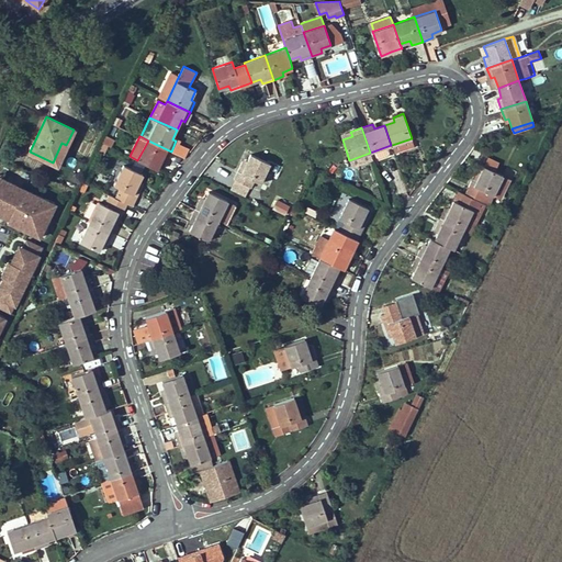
[(412,138),(392,145),(395,153),(414,146),(412,138)]
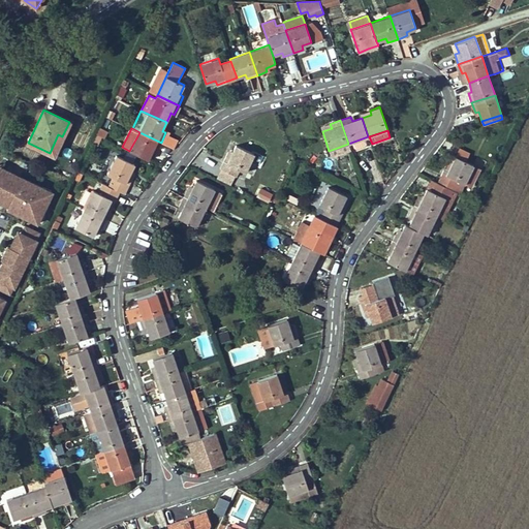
[(161,143),(139,132),(129,151),(148,159),(152,151),(156,152),(161,143)]
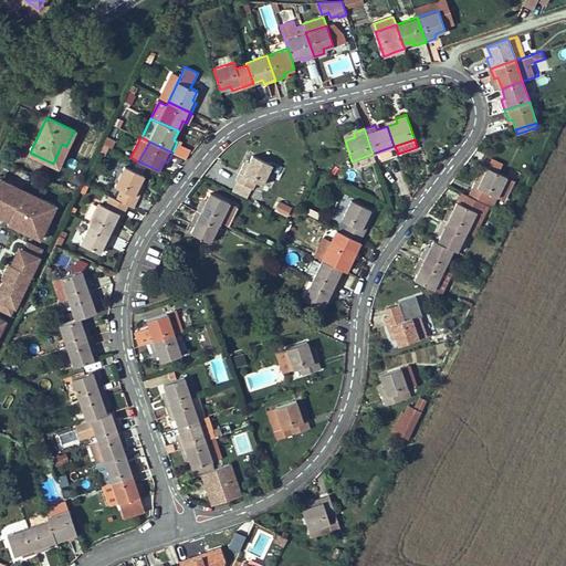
[(189,148),(177,142),(173,153),(185,158),(189,148)]
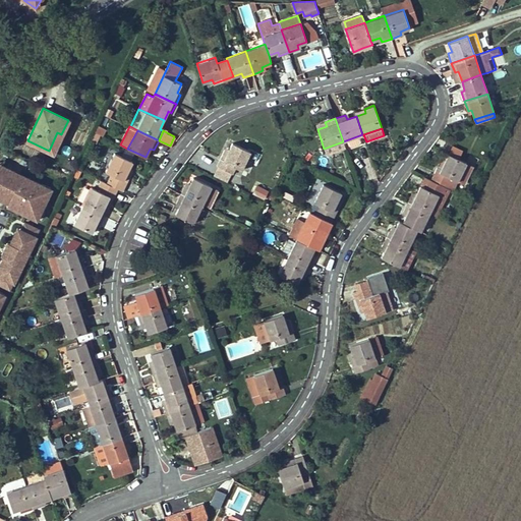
[(61,134),(57,132),(49,151),(53,153),(61,134)]
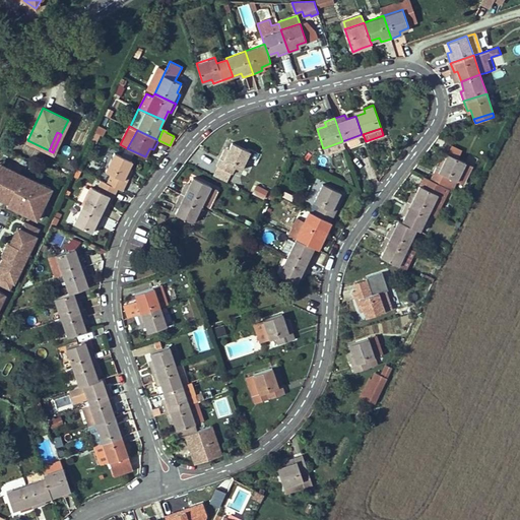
[(96,143),(101,134),(95,132),(91,140),(96,143)]
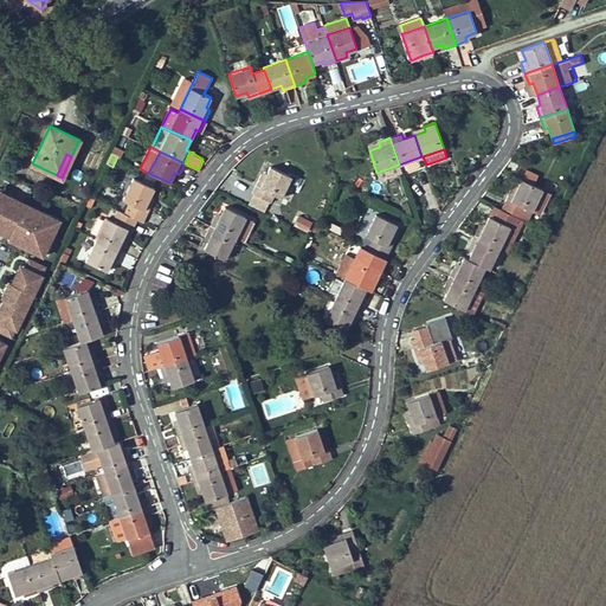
[(421,161),(404,167),(406,172),(424,167),(421,161)]
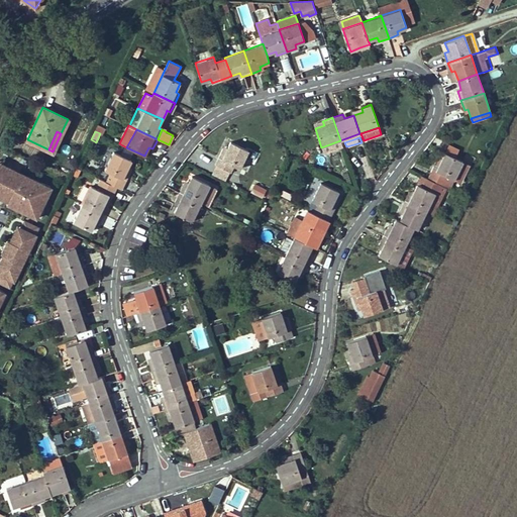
[(223,148),(215,165),(230,173),(234,166),(239,169),(248,150),(230,141),(226,150),(223,148)]
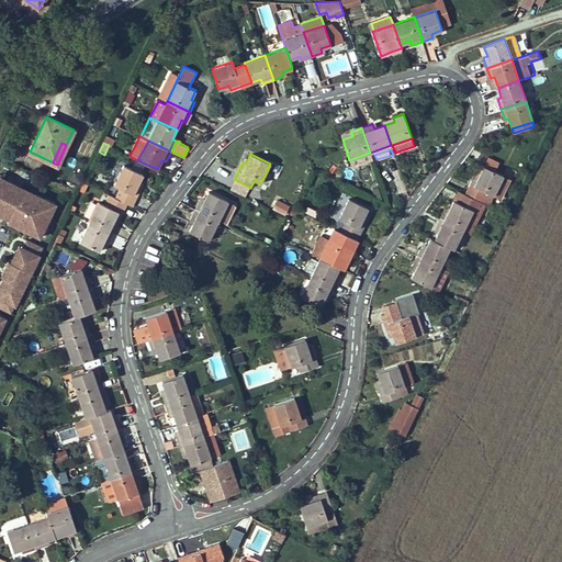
[(485,165),(496,169),(499,161),(487,157),(485,165)]
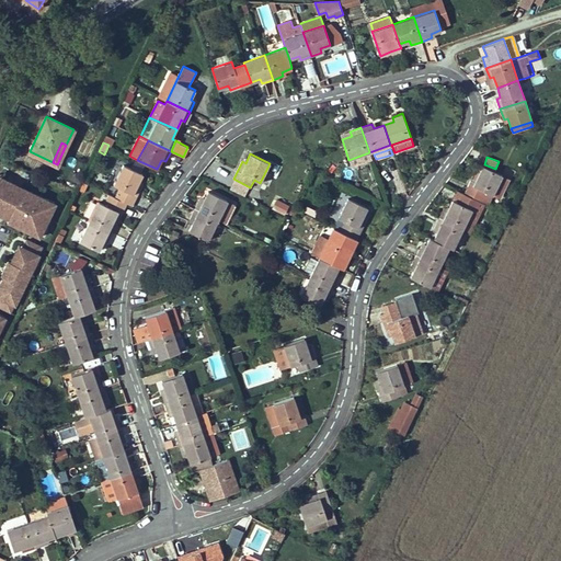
[(114,184),(119,187),(115,197),(126,203),(133,205),(141,185),(138,183),(142,174),(124,164),(114,184)]
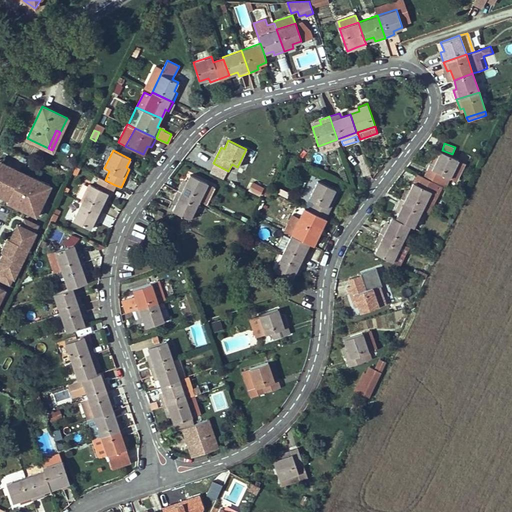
[(457,161),(458,160),(440,151),(436,160),(433,158),(424,176),(442,185),(445,187),(450,176),(456,179),(463,164),(457,161)]
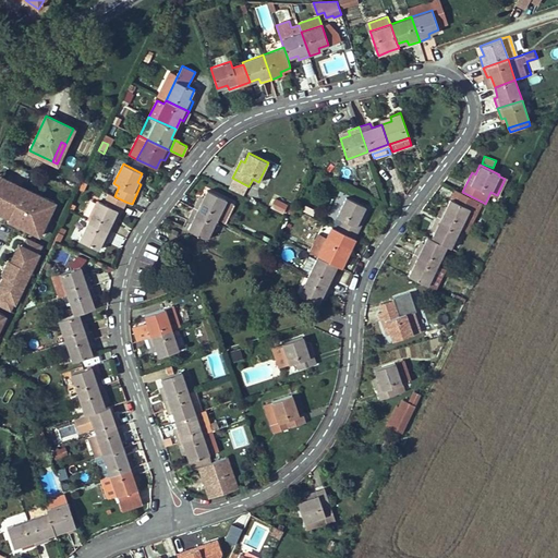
[(0,213),(1,214),(10,197),(15,201),(8,217),(7,220),(27,230),(29,227),(40,232),(52,206),(41,201),(44,197),(23,187),(21,191),(14,187),(16,184),(0,177),(0,213)]
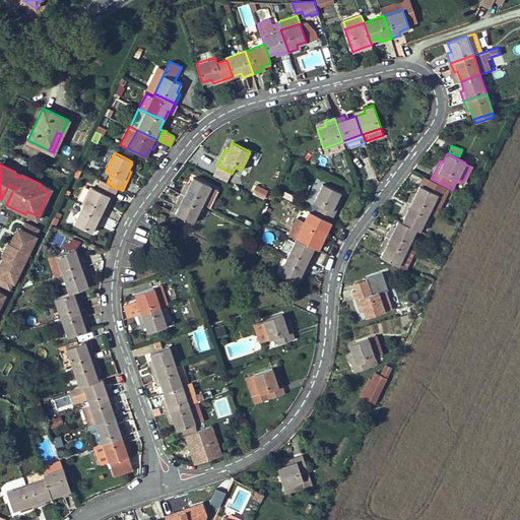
[(429,212),(437,194),(444,198),(449,188),(431,179),(425,176),(415,194),(411,192),(407,202),(429,212)]
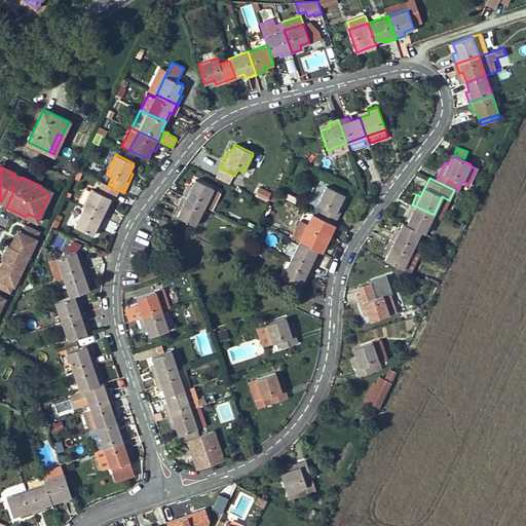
[(204,204),(213,189),(214,188),(195,179),(191,188),(187,186),(183,195),(204,207),(204,204)]
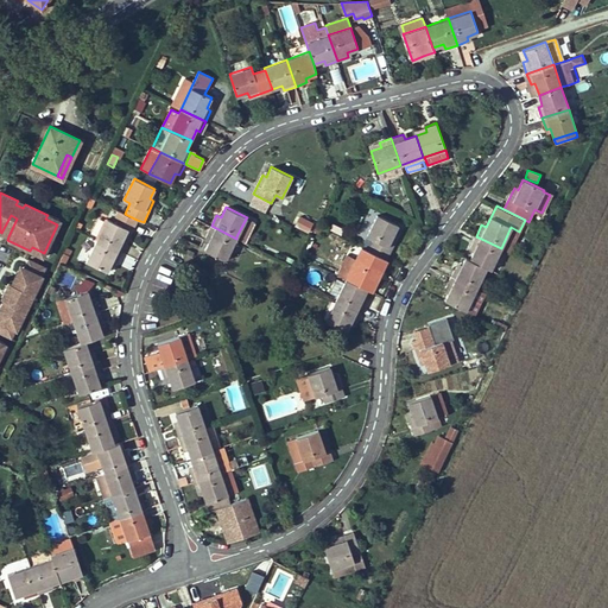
[(128,228),(132,230),(137,220),(125,214),(119,211),(113,222),(128,228)]
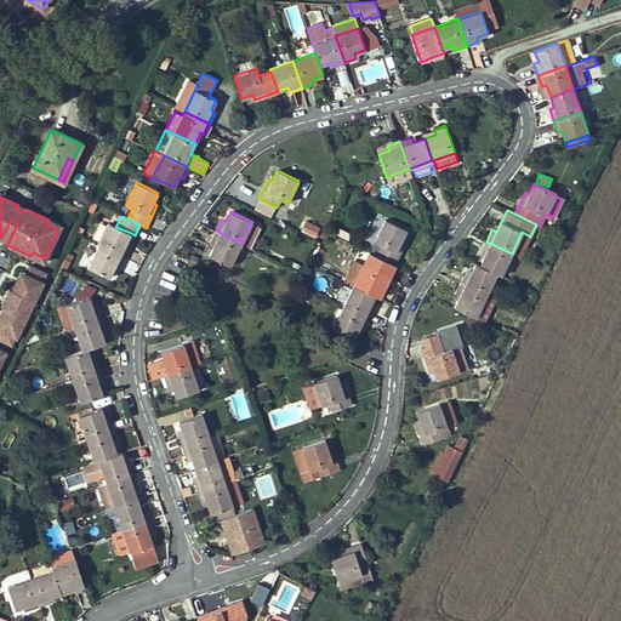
[(11,220),(1,238),(9,241),(17,223),(11,220)]
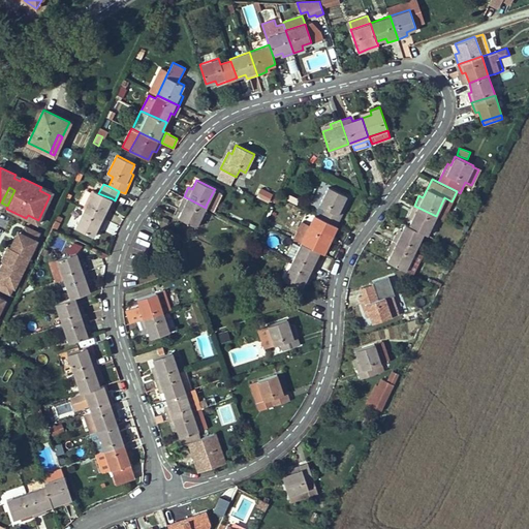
[(50,195),(52,192),(41,187),(39,190),(50,195)]
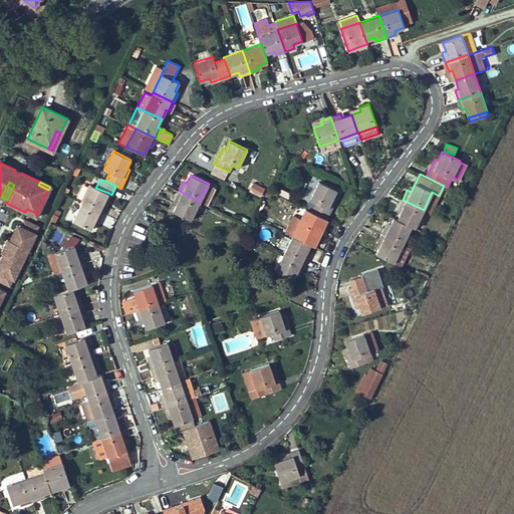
[(310,200),(316,203),(311,211),(327,219),(336,201),(332,199),(336,190),(318,182),(310,200)]
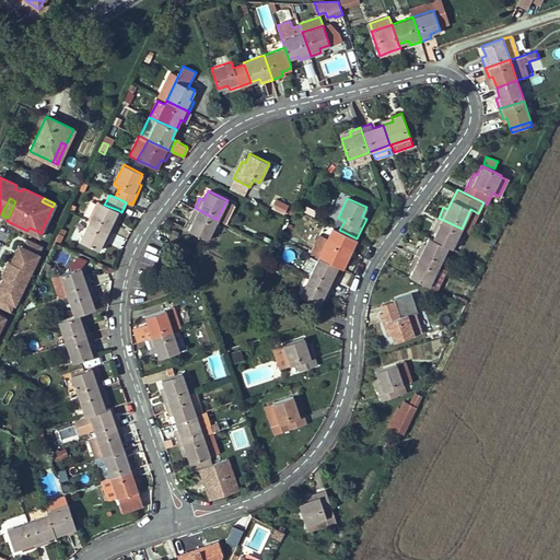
[(278,209),(280,205),(272,200),(270,206),(278,209)]
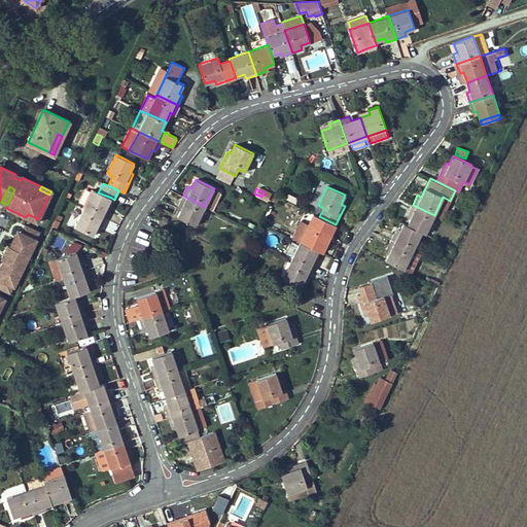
[(98,192),(93,189),(83,208),(106,218),(110,209),(106,207),(111,198),(98,192)]
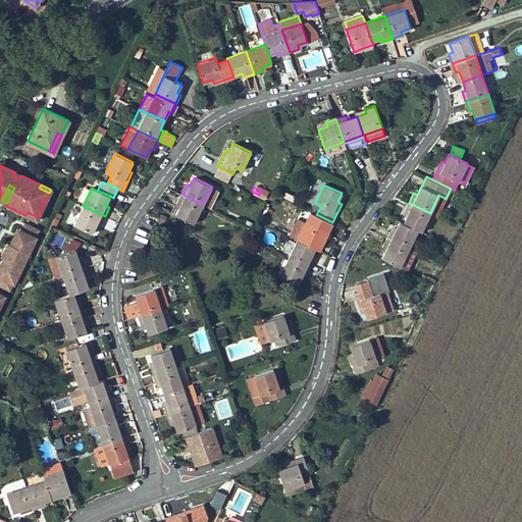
[(217,190),(211,188),(203,203),(209,206),(217,190)]
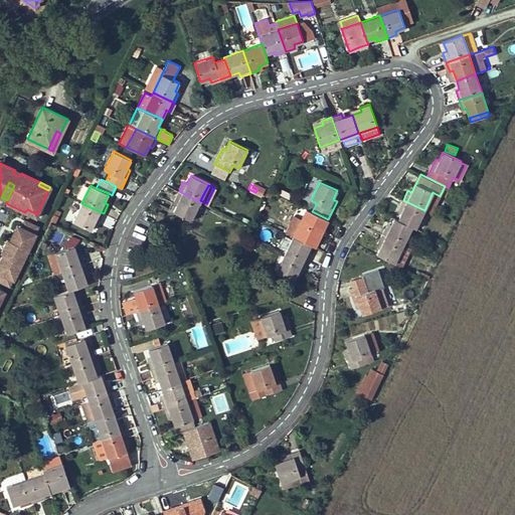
[(467,197),(452,190),(451,192),(465,200),(467,197)]
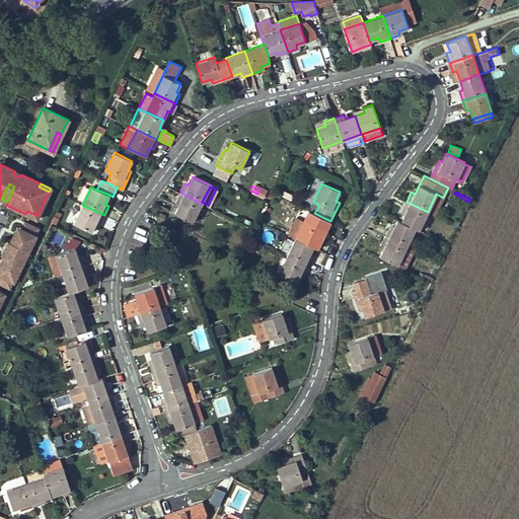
[(202,204),(180,193),(175,203),(178,205),(174,213),(193,222),(202,204)]
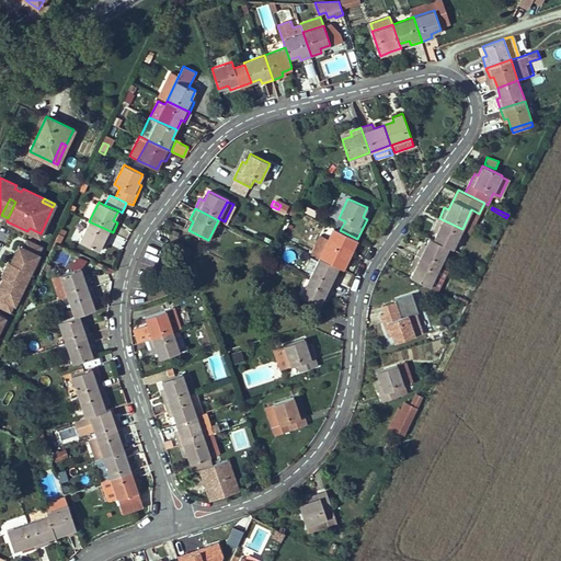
[(469,232),(479,214),(471,209),(462,229),(469,232)]
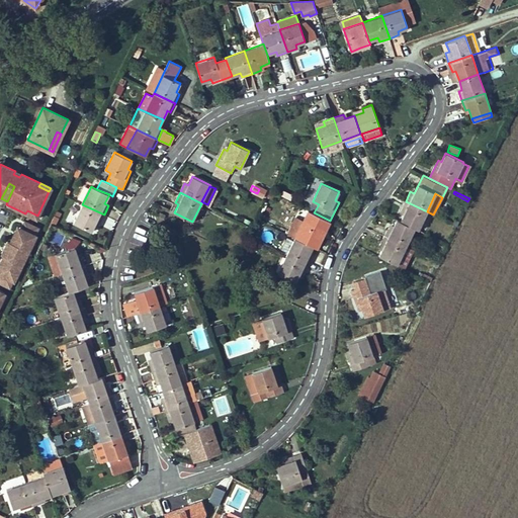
[(427,211),(406,201),(401,210),(405,212),(400,222),(415,228),(418,230),(427,211)]
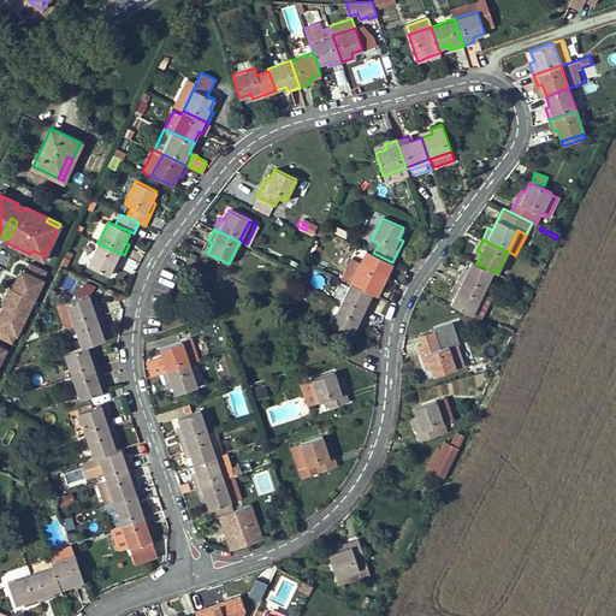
[(124,255),(98,243),(87,265),(108,274),(113,265),(118,266),(124,255)]
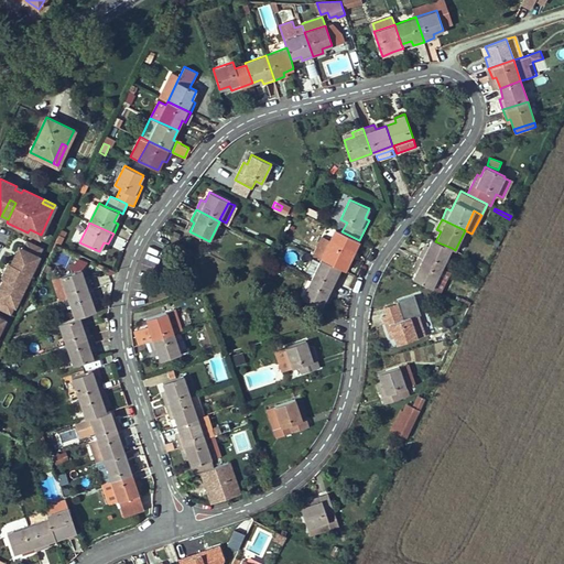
[(28,232),(39,238),(41,235),(30,229),(28,232)]
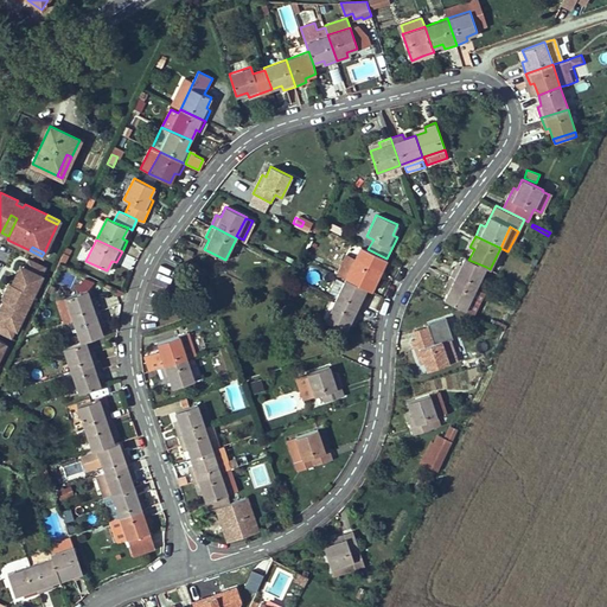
[(345,279),(355,259),(346,255),(337,274),(345,279)]
